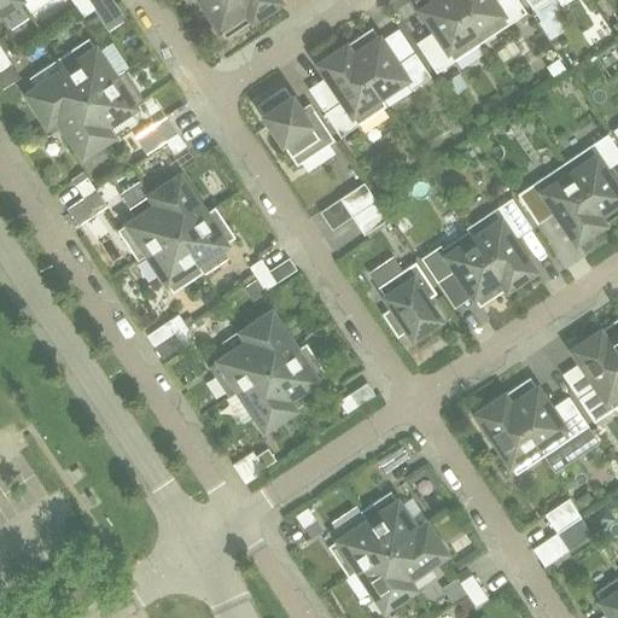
[(0,0),(0,13),(19,0),(0,0)]
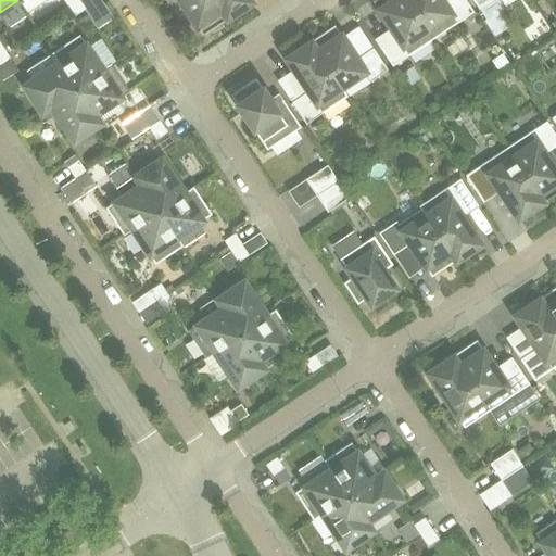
[(22,0),(5,11),(19,29),(35,19),(22,0)]
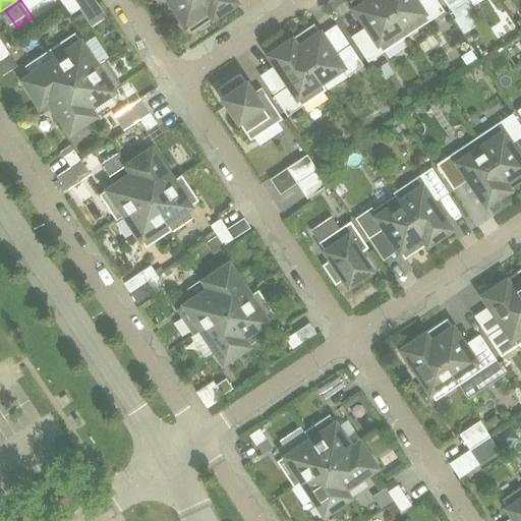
[(49,0),(26,0),(36,16),(53,6),(49,0)]
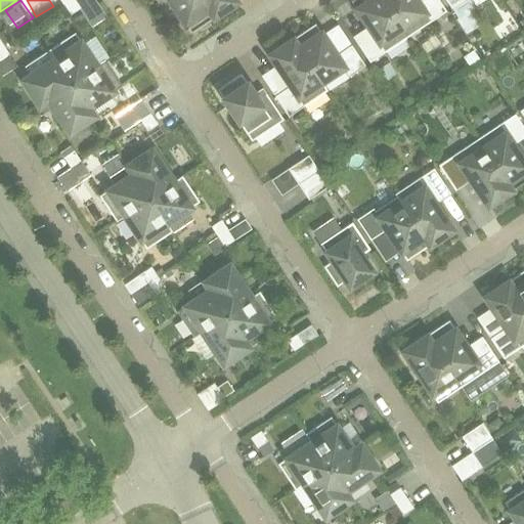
[(80,8),(75,0),(70,0),(63,5),(70,14),(80,8)]
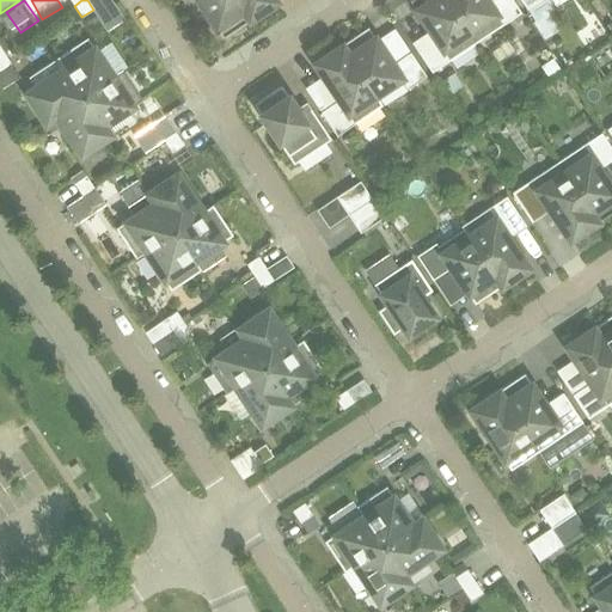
[(236,0),(196,0),(222,38),(250,20),(236,0)]
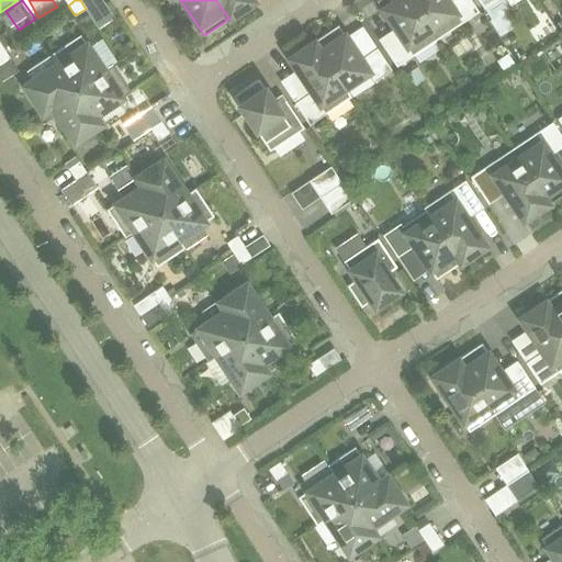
[(216,0),(229,19),(254,2),(251,0),(216,0)]
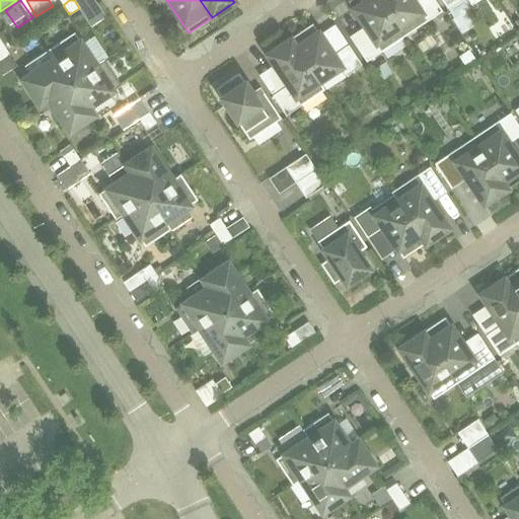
[(379,0),(347,0),(367,31),(353,42),(366,62),(403,36),(379,0)]
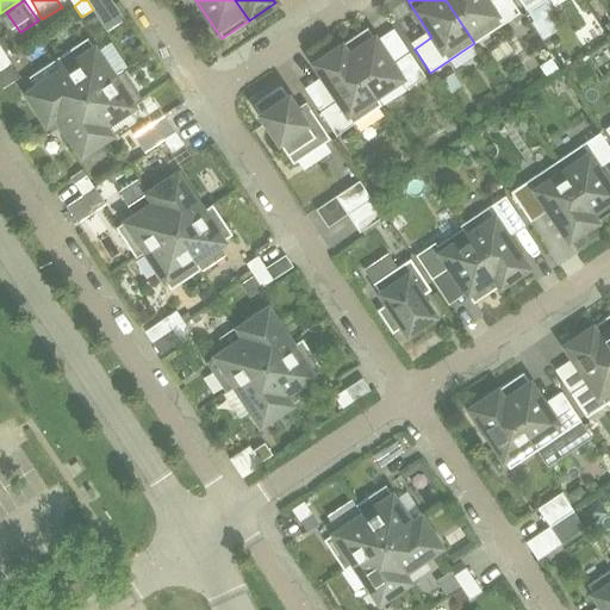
[(485,0),(446,0),(474,43),(520,13),(510,0),(486,0),(486,1),(485,0)]
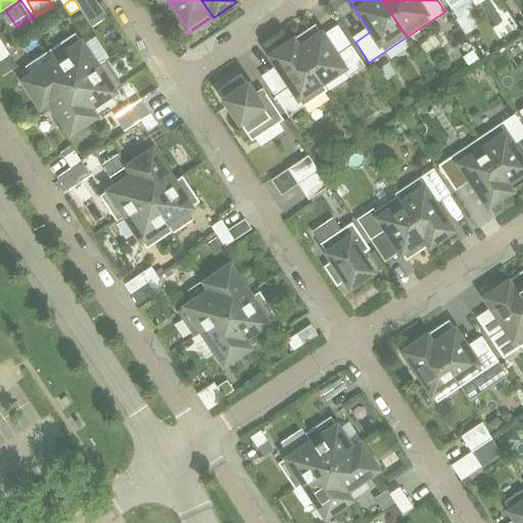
[(444,0),(456,15),(473,5),(469,0),(444,0)]
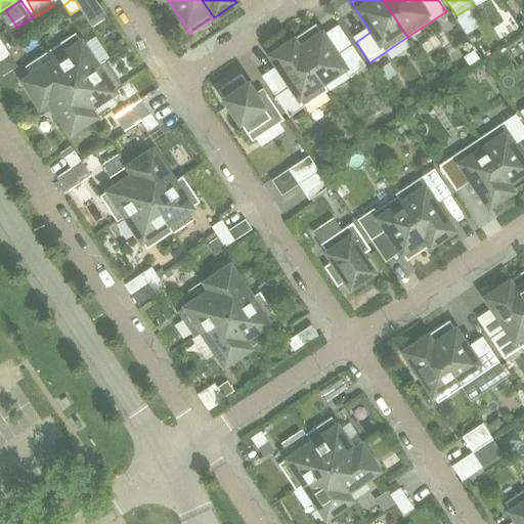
[(455,19),(465,34),(479,25),(470,10),(455,19)]
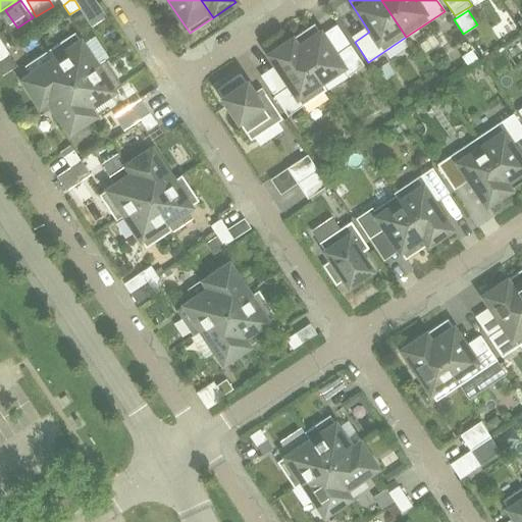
[(314,23),(291,39),(325,90),(320,82),(342,67),(347,75),(363,65),(350,45),(334,55),(314,23)]
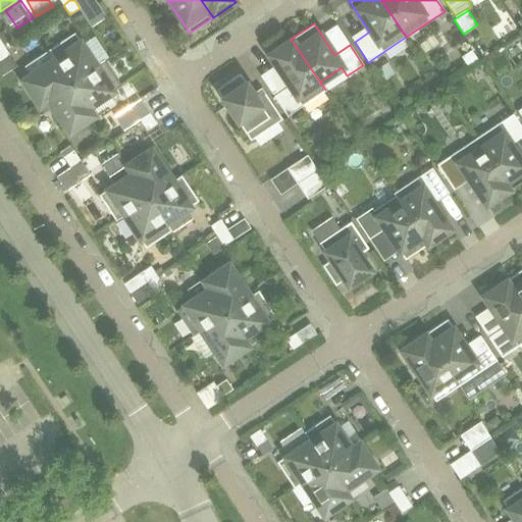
[(74,33),(49,49),(71,83),(105,60),(104,59),(96,65),(74,33)]
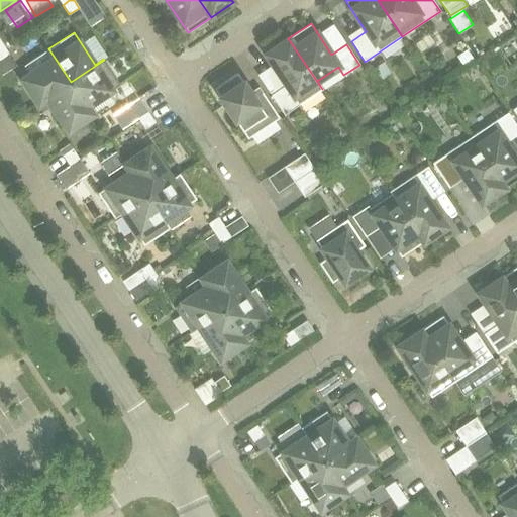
[(288,38),(266,54),(286,85),(271,95),(284,114),(322,89),(288,38)]
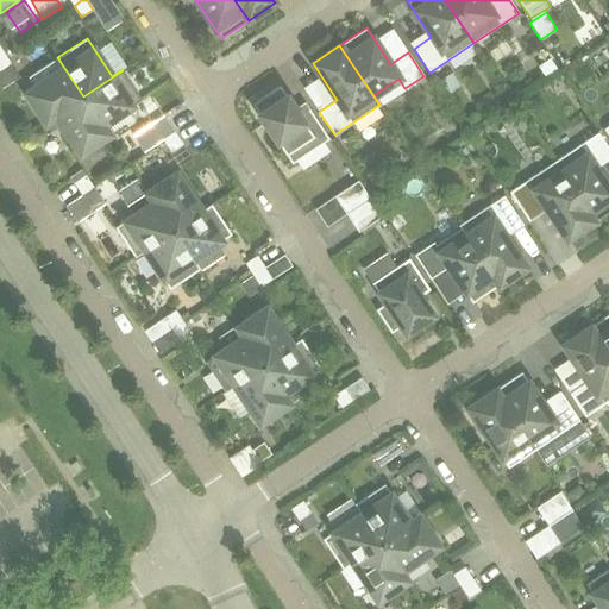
[(546,79),(558,70),(545,51),(533,58),(546,79)]
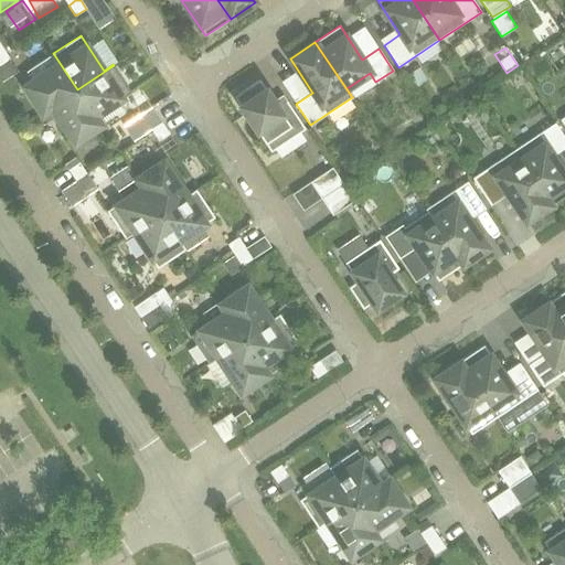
[(0,50),(0,65),(11,59),(3,49),(0,50)]
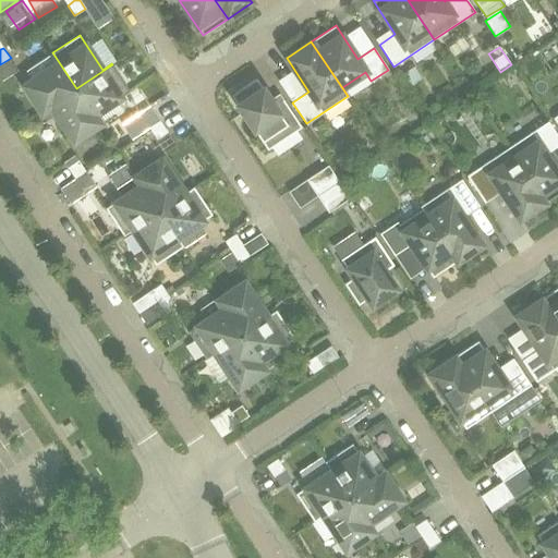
[(23,85),(41,111),(76,88),(52,52),(52,53),(58,61),(23,85)]
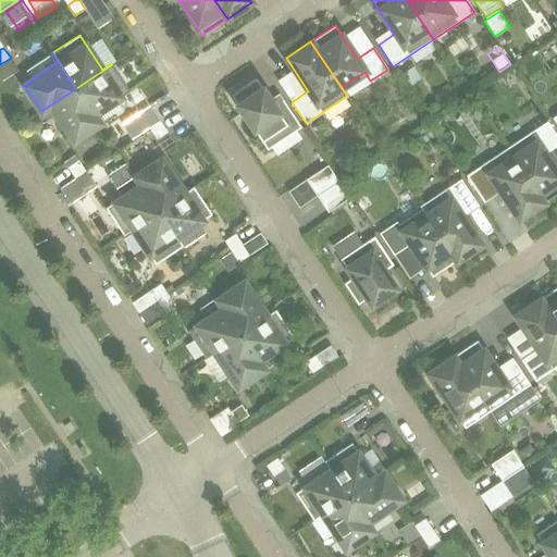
[(130,91),(112,64),(76,88),(100,123),(101,123),(95,114),(130,91)]
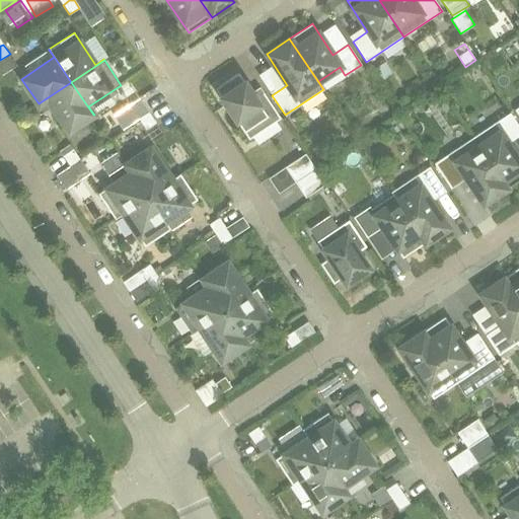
[(379,83),(393,74),(385,62),(371,71),(379,83)]
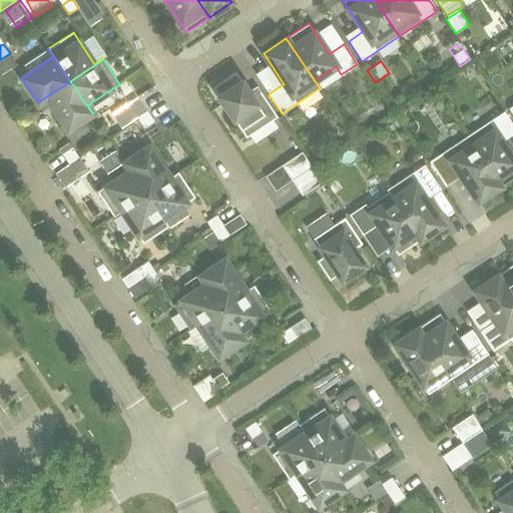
[(235,72),(212,87),(245,137),(278,116),(257,86),(248,91),(235,72)]
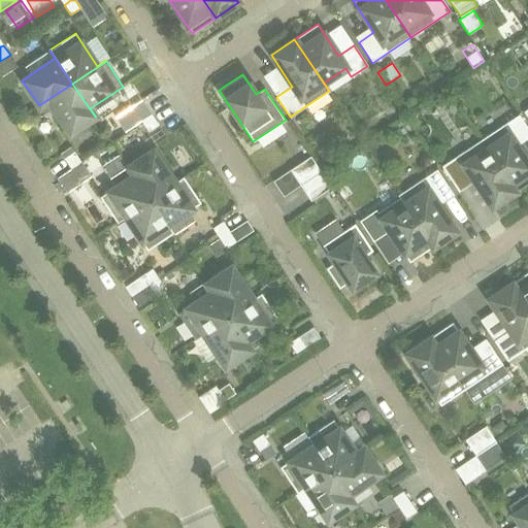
[(39,105),(39,106),(47,101),(69,134),(95,117),(72,84),(39,105)]
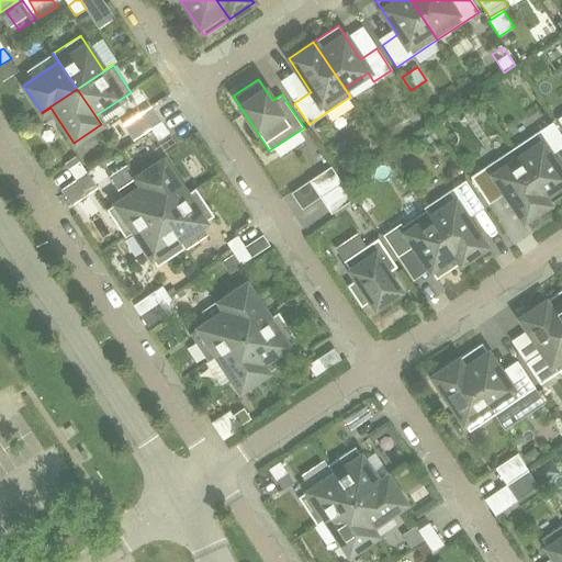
[(143,119),(150,130),(161,122),(154,111),(143,119)]
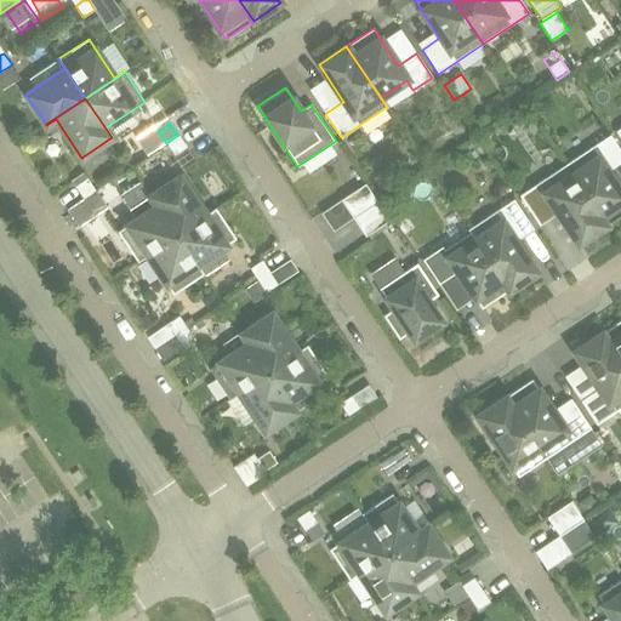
[(187,147),(178,135),(166,143),(175,154),(187,147)]
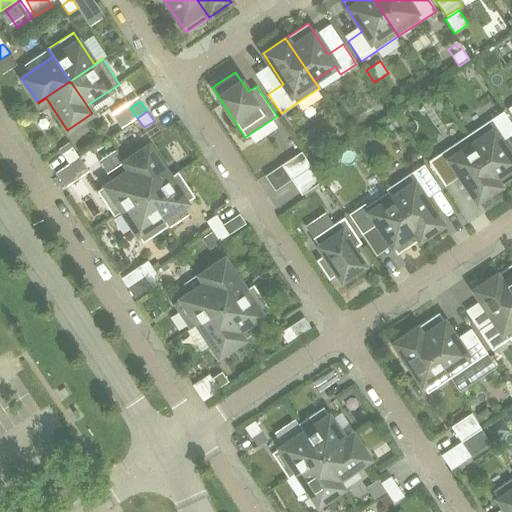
[(511,125),(503,111),(465,136),(499,186),(511,177),(511,157),(501,141),(511,133),(511,125)]
